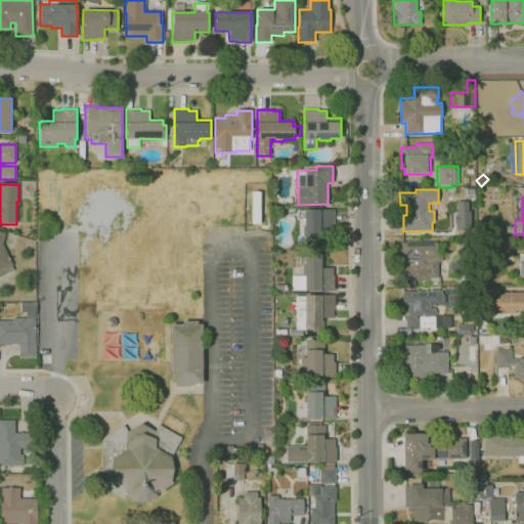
[(457,201),(456,227),(469,228),(469,202),(457,201)]
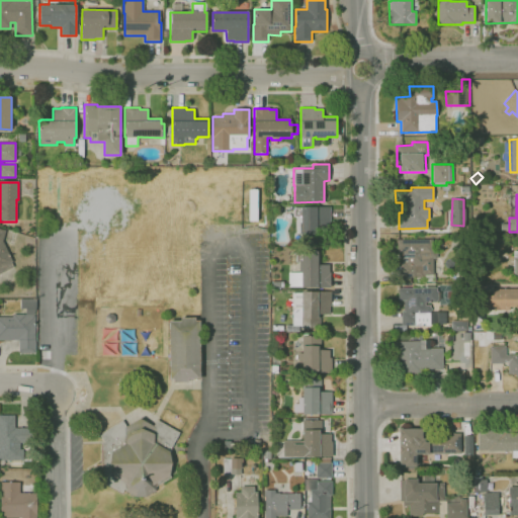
[(300,245),(300,235),(299,235),(299,233),(294,233),(294,217),(293,207),(299,207),(299,206),(329,206),(330,244),(300,245)]
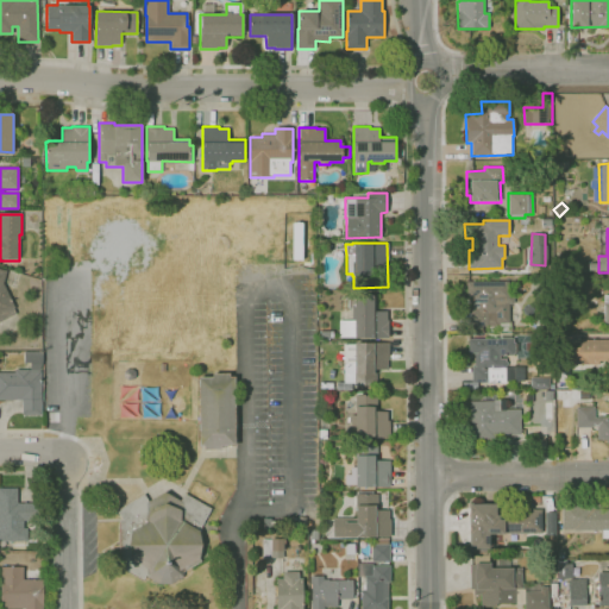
[(0,269),(6,271),(2,282),(18,313),(0,321),(0,269)]
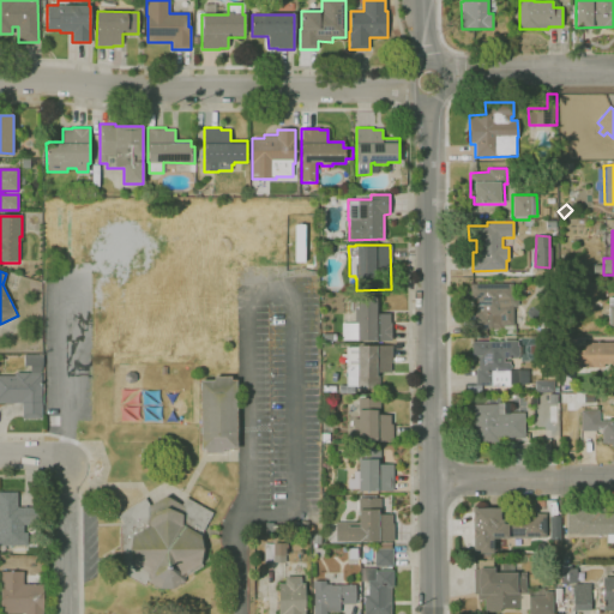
[(517,335),(491,335),(491,329),(474,329),(474,312),(477,312),(477,299),(471,299),(470,284),(511,283),(511,301),(509,301),(509,304),(513,304),(513,326),(517,326),(517,335)]
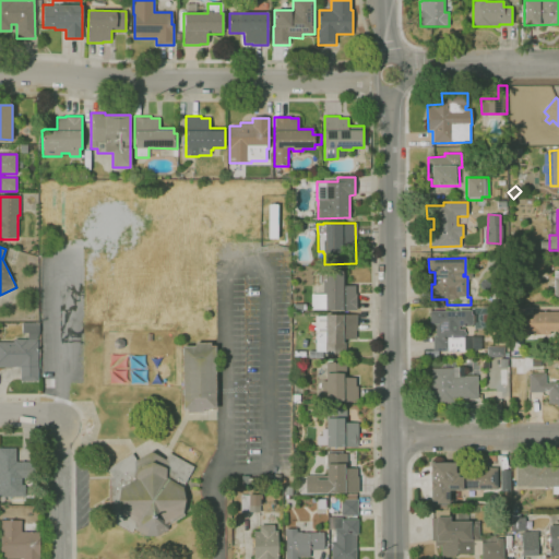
[(324,310),(324,308),(311,308),(310,294),(322,294),(322,282),(320,282),(320,272),(345,271),(345,286),(355,286),(355,295),(356,295),(356,310),(324,310)]
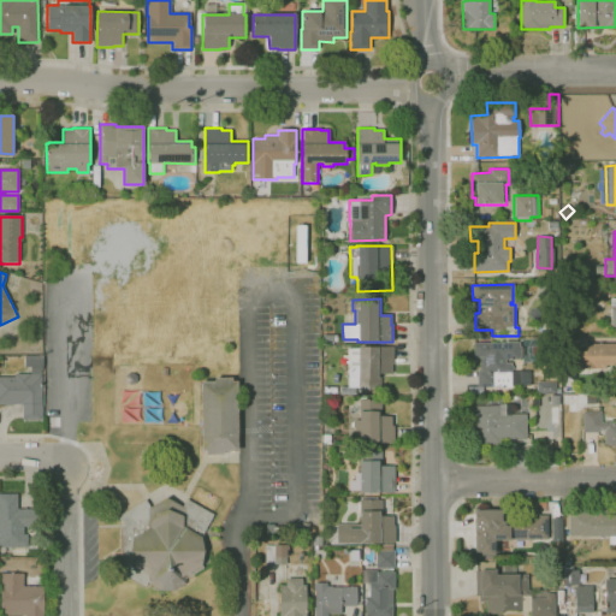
[(539,332),(538,301),(552,301),(555,331),(539,332)]
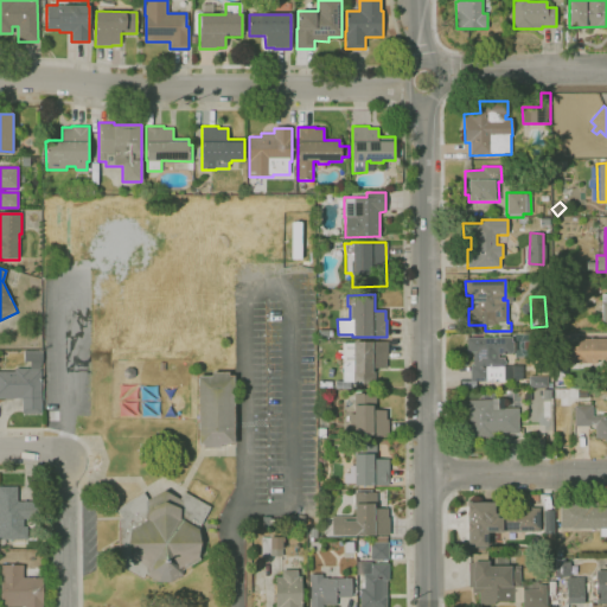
[(504,360),(505,362),(505,364),(504,365),(504,366),(511,366),(511,381),(470,382),(470,365),(473,365),(473,352),(466,352),(466,338),(512,337),(513,352),(512,352),(512,355),(498,355),(498,358),(504,358),(504,360)]
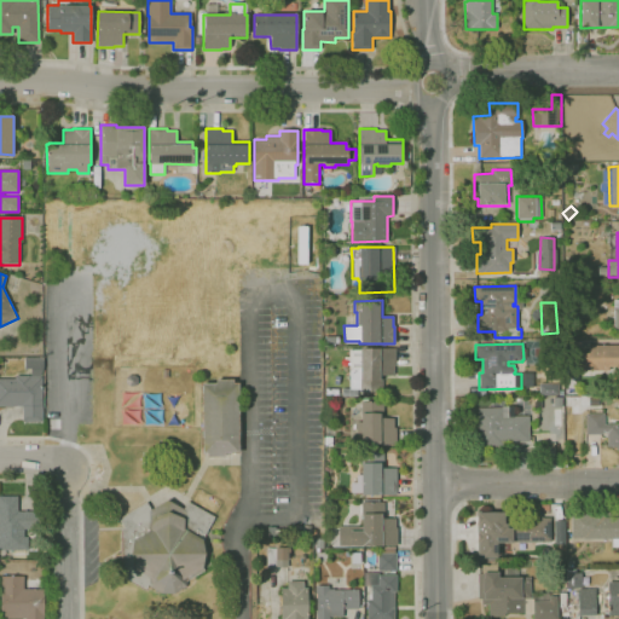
[(618,375),(618,370),(578,371),(578,353),(588,353),(588,346),(618,345),(618,375)]
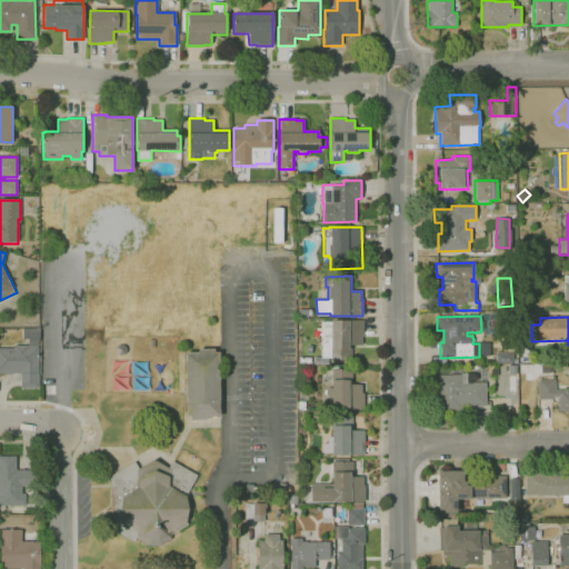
[(315,365),(315,357),(322,357),(321,321),(331,321),(331,320),(363,320),(363,337),(361,337),(361,346),(351,346),(351,360),(331,360),(331,358),(329,358),(329,365),(315,365)]
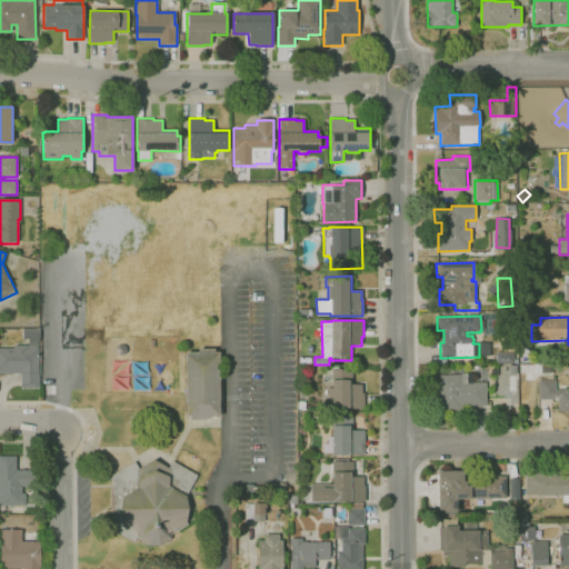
[(38,346),(37,346),(37,347),(38,347),(39,388),(20,388),(20,373),(0,373),(0,348),(13,348),(13,346),(28,346),(28,339),(22,339),(22,328),(40,328),(40,338),(38,346)]
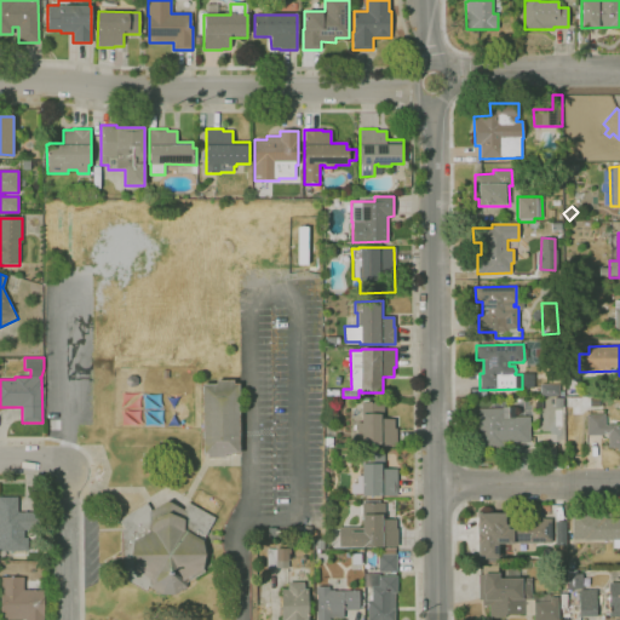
[(206,458),(206,453),(204,453),(202,384),(217,384),(217,380),(234,380),(234,384),(239,384),(239,453),(225,453),(225,458),(206,458)]
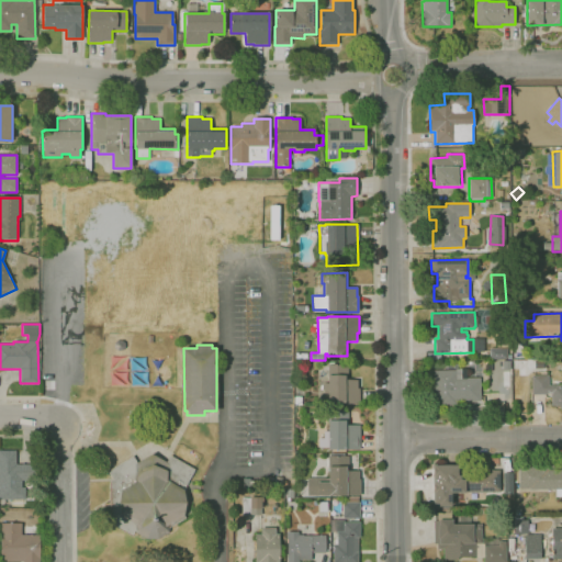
[(490,359),(490,349),(507,348),(507,358),(490,359)]
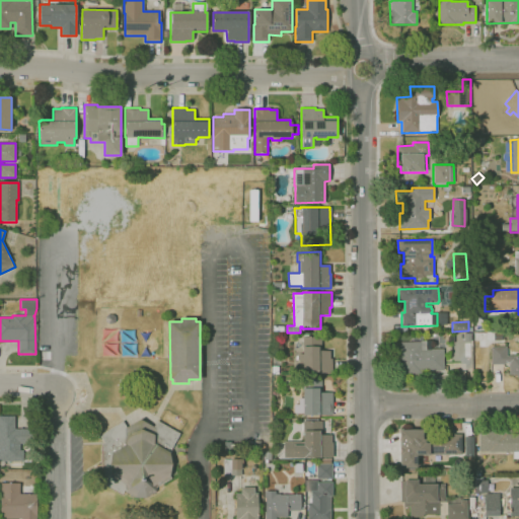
[(302,372),(302,368),(299,368),(298,353),(301,353),(301,346),(303,346),(303,338),(321,337),(321,351),(329,351),(329,359),(331,359),(331,372),(302,372)]
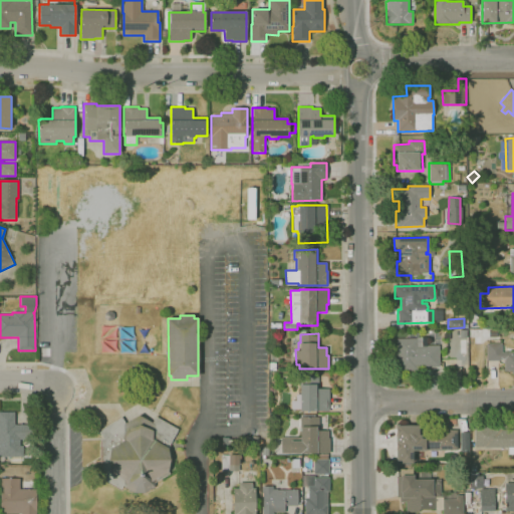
[(397,371),(396,339),(416,338),(416,346),(439,345),(439,366),(418,367),(418,370),(397,371)]
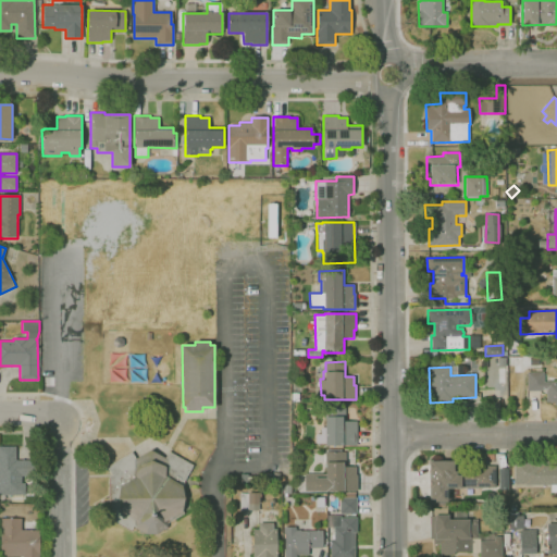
[(556,405),(555,405),(555,403),(546,403),(546,390),(543,390),(543,391),(528,391),(528,372),(543,372),(543,382),(556,382),(556,405)]
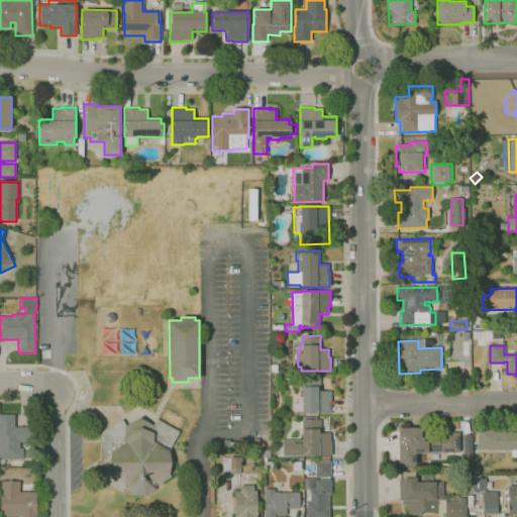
[(330,414),(317,414),(302,414),(302,411),(293,411),(293,403),(298,403),(298,396),(302,396),(302,387),(303,387),(303,378),(321,378),(321,392),(330,392),(330,414)]
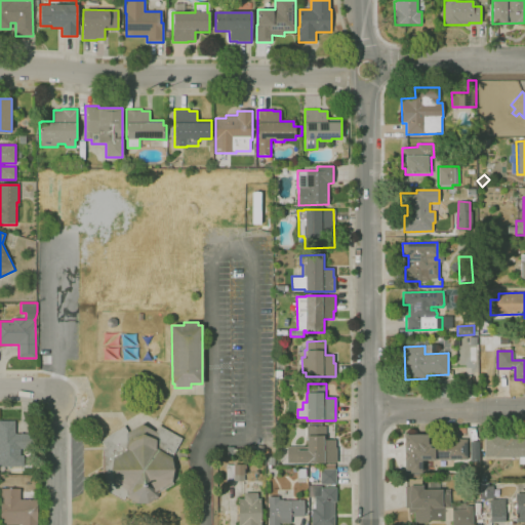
[(24,467),(0,467),(0,420),(14,420),(14,434),(31,434),(32,449),(19,449),(19,455),(24,455),(24,467)]
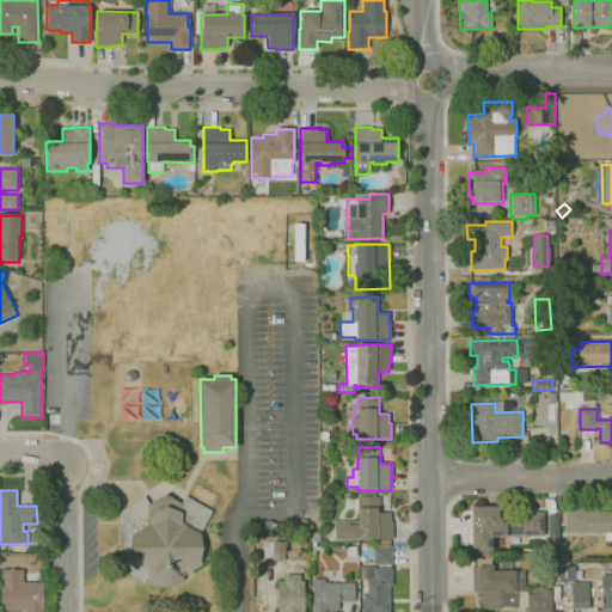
[(392,539),(357,539),(357,540),(334,540),(334,521),(356,521),(356,508),(357,508),(357,496),(360,496),(360,493),(374,493),(374,496),(379,496),(379,513),(391,513),(391,521),(392,521),(392,539)]
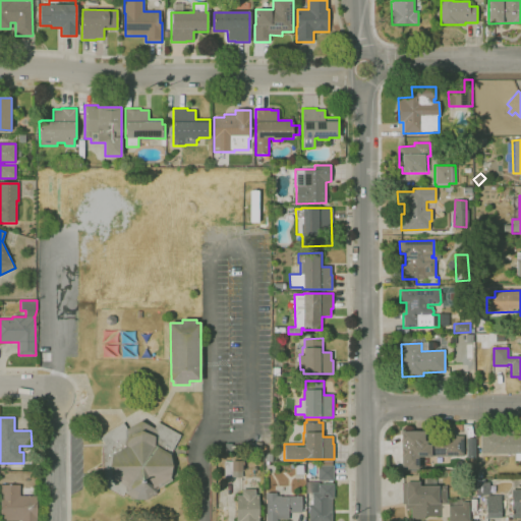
[(135,500),(124,493),(122,496),(102,484),(102,447),(105,445),(100,437),(123,422),(127,428),(140,421),(154,428),(158,422),(180,436),(175,446),(177,447),(179,476),(156,489),(157,494),(147,500),(135,500)]
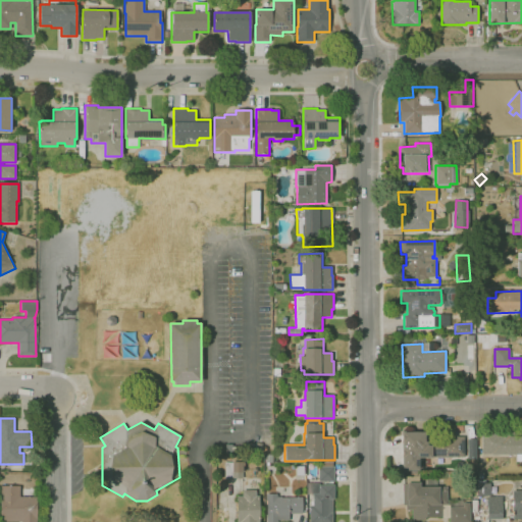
[(418,471),(400,471),(400,462),(401,462),(401,457),(402,457),(402,450),(402,440),(402,434),(402,432),(424,431),(424,441),(425,441),(425,436),(464,436),(464,457),(432,458),(418,458),(418,471)]
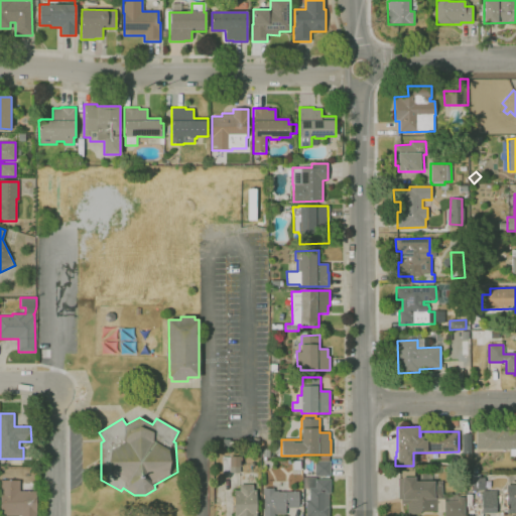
[(515,457),(510,457),(510,449),(486,449),(486,448),(477,448),(476,427),(503,427),(503,431),(515,431),(515,457)]
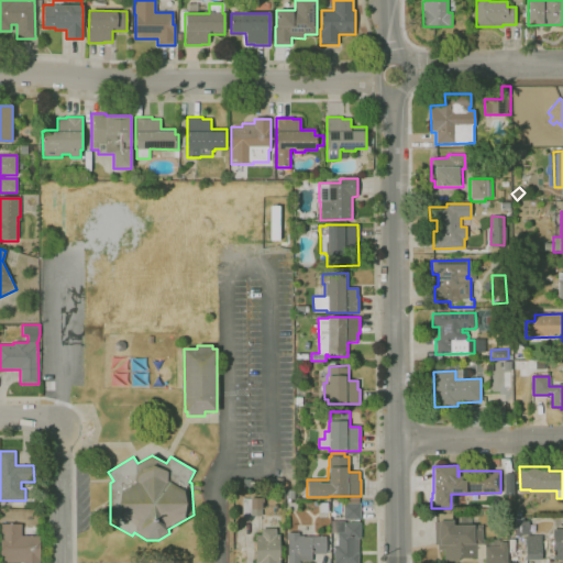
[(262,517),(242,517),(242,498),(262,498),(262,517)]
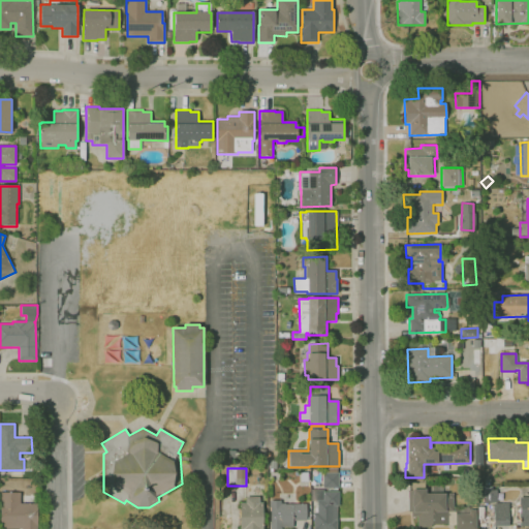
[(339,488),(322,488),(322,473),(324,473),(324,468),(338,468),(338,473),(339,488)]
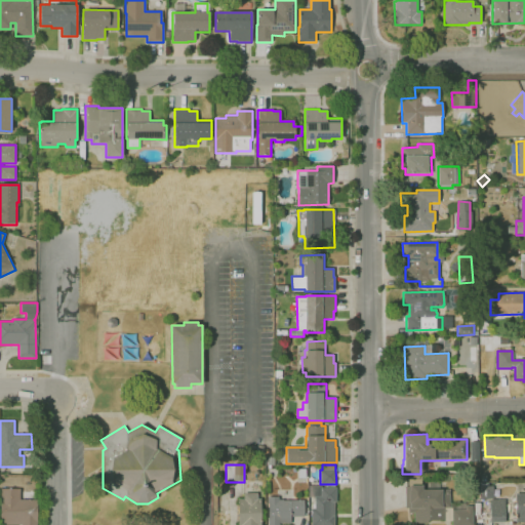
[(472,524),(452,524),(452,522),(444,522),(444,520),(427,520),(427,523),(414,523),(414,513),(408,513),(408,508),(405,508),(404,486),(409,486),(408,485),(422,485),(422,490),(450,490),(450,502),(472,502),(472,524)]
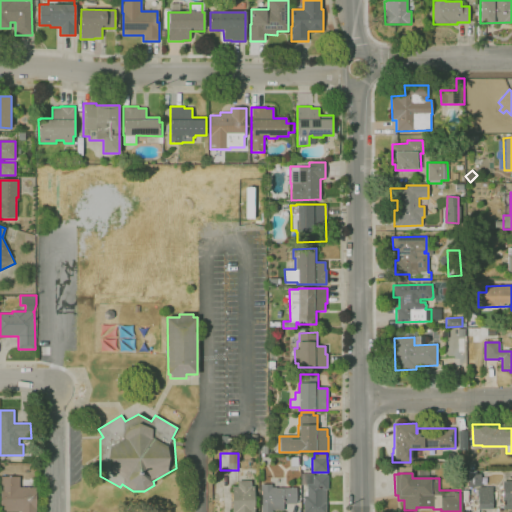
[(326,511),(303,511),(303,497),(302,497),(302,491),(306,491),(306,485),(302,485),(301,474),(313,474),(313,476),(328,476),(328,489),(326,489),(326,511)]
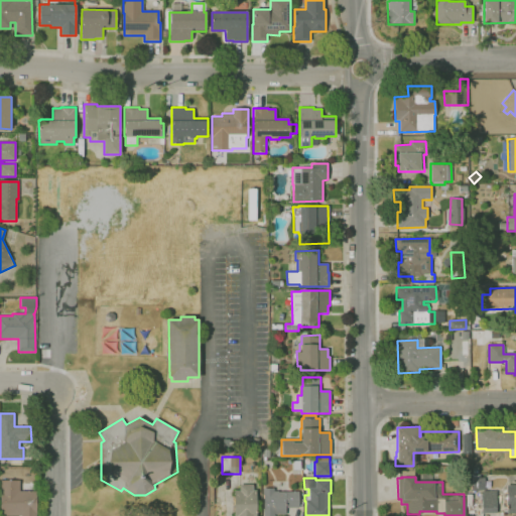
[(472,490),(472,478),(485,478),(485,490),(472,490)]
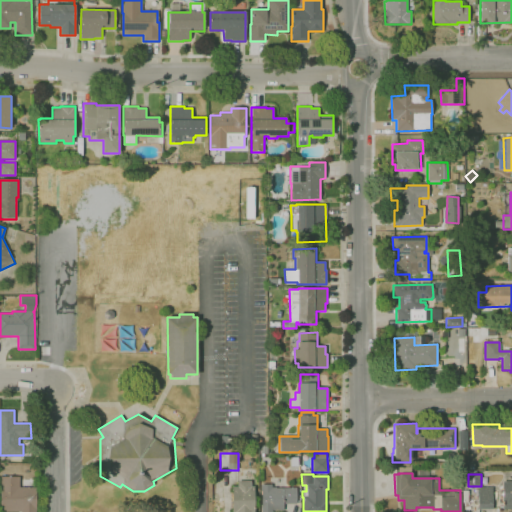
[(35,511),(0,511),(1,477),(20,477),(19,487),(36,487),(35,511)]
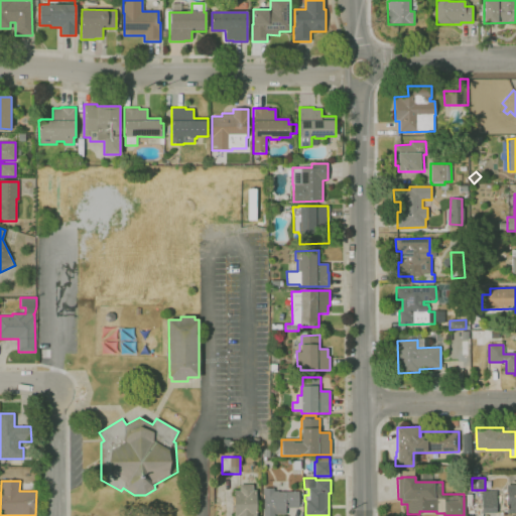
[(234,515),(234,490),(240,491),(240,485),(253,485),(253,491),(257,491),(256,515),(234,515)]
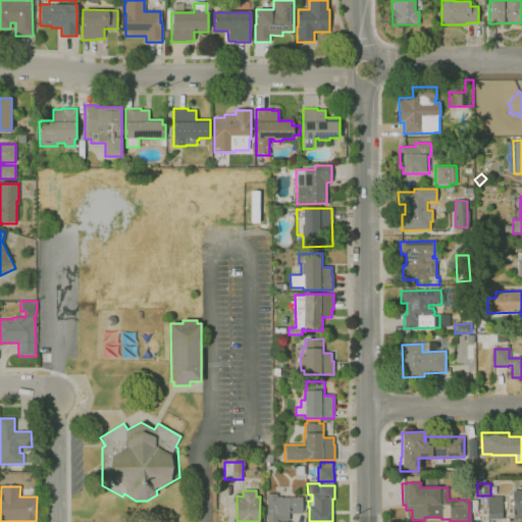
[(521,519),(512,519),(512,515),(513,515),(513,490),(521,490),(521,519)]
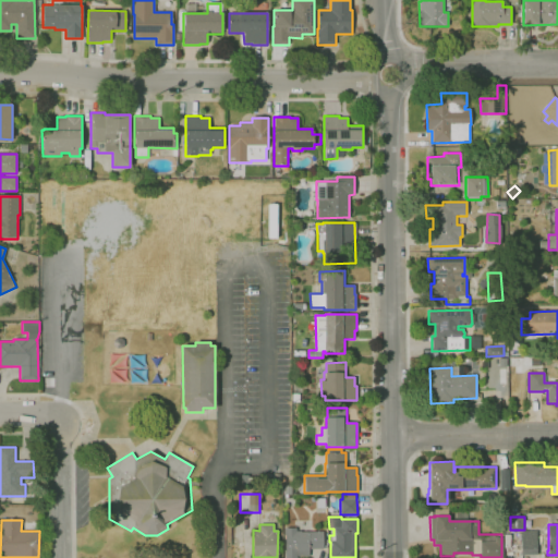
[(296,557),(284,557),(284,529),(296,529),(296,531),(301,531),(301,532),(323,532),(324,549),(308,549),(308,556),(296,556),(296,557)]
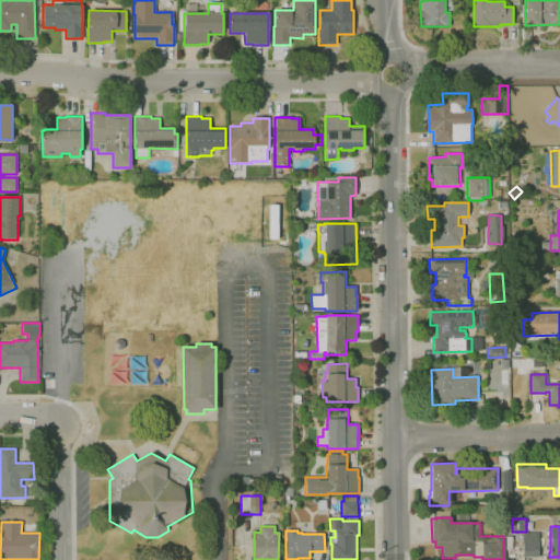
[(538,557),(523,557),(523,551),(520,551),(520,535),(523,535),(523,534),(538,533),(538,557)]
